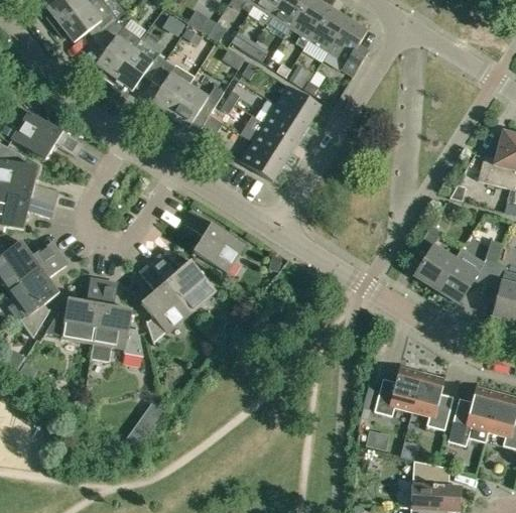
[(46,17),(54,27),(87,2),(85,0),(53,0),(46,6),(51,13),(46,17)]
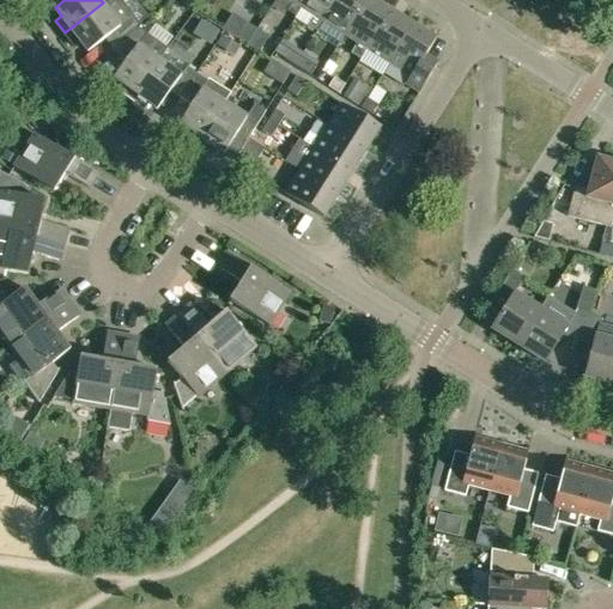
[(113,46),(137,28),(141,23),(122,0),(107,0),(103,2),(65,32),(76,46),(82,41),(87,49),(104,36),(113,46)]
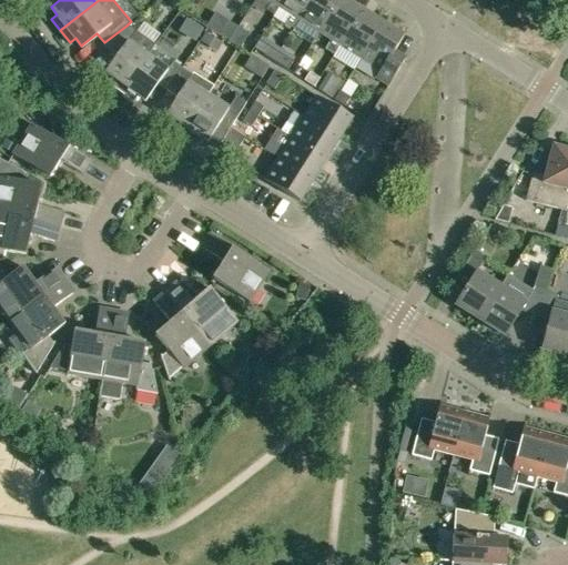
[(271,0),(265,8),(273,13),(279,4),(281,0),(271,0)]
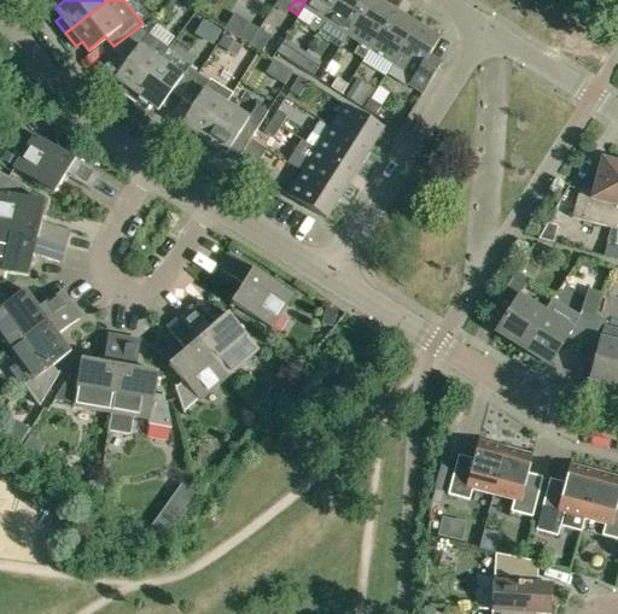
[(319,28),(325,19),(337,0),(305,0),(303,5),(316,13),(310,23),(319,28)]
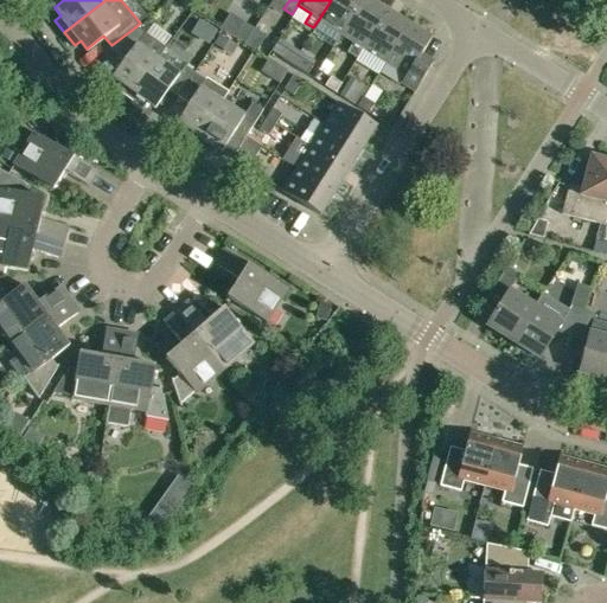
[(331,0),(319,19),(342,32),(360,0),(331,0)]
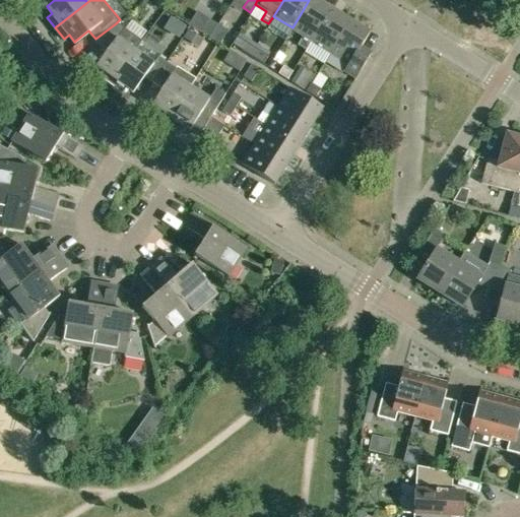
[(306,48),(311,40),(331,6),(321,0),(309,0),(293,27),(303,34),(298,42),(306,48)]
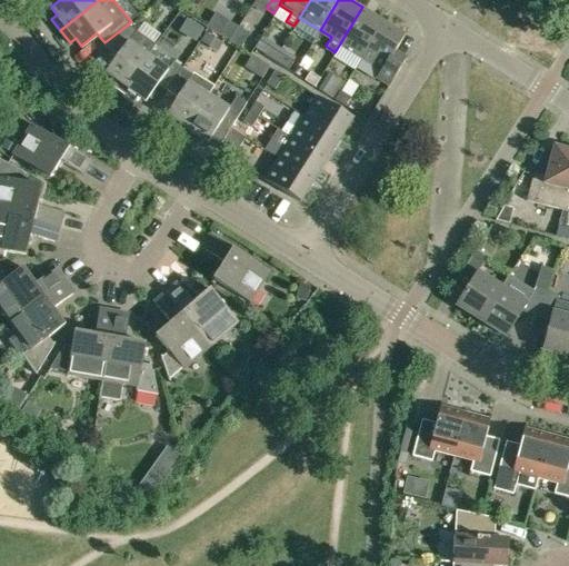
[(362,7),(340,43),(360,56),(383,20),(362,7)]
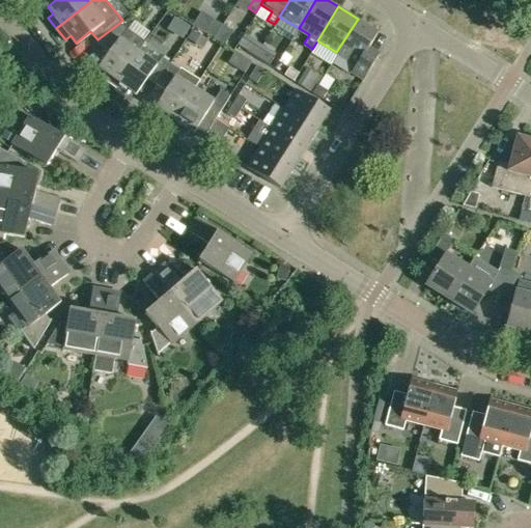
[(221,22),(213,17),(204,29),(214,34),(221,22)]
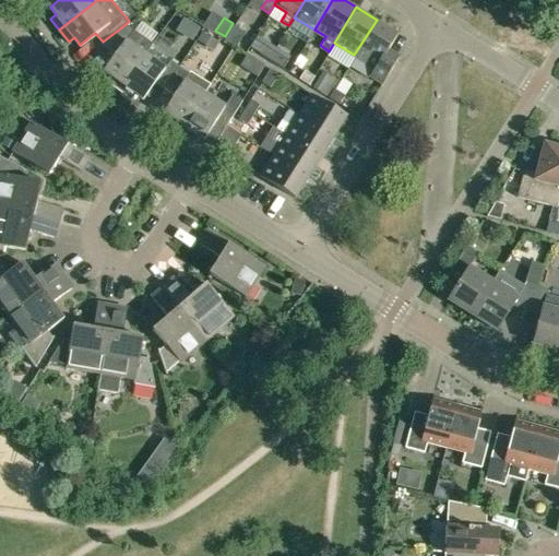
[(354,55),(373,67),(369,74),(381,82),(399,56),(387,48),(397,33),(377,20),(354,55)]
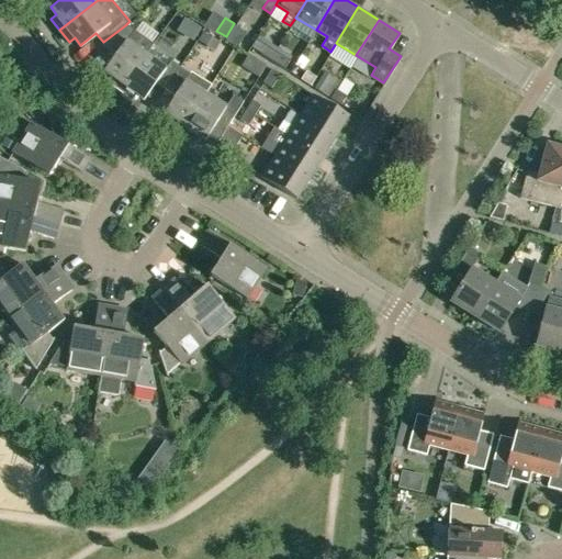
[(234,23),(226,36),(236,43),(245,29),(234,23)]
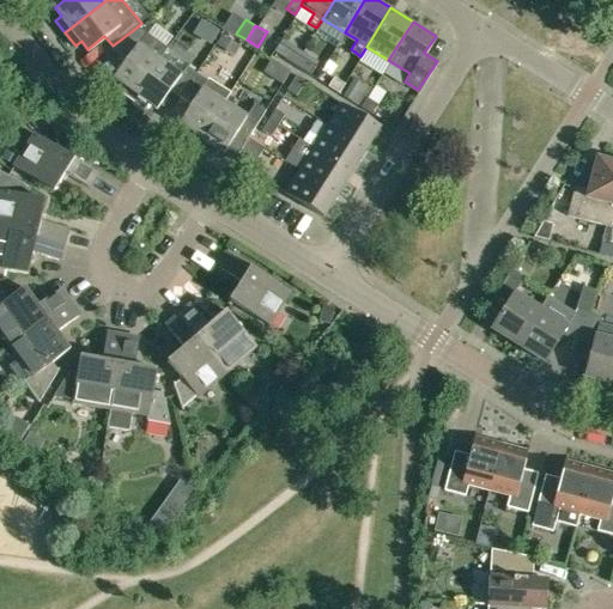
[(117,87),(131,97),(134,91),(159,58),(168,46),(146,30),(143,36),(137,28),(113,46),(123,60),(113,75),(121,81),(117,87)]
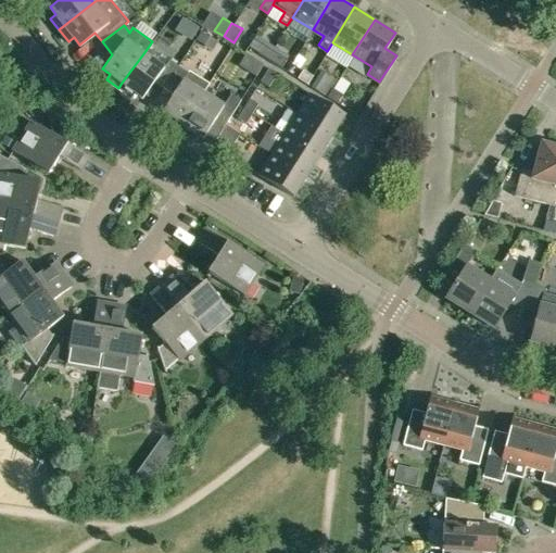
[(196,38),(213,48),(217,39),(210,35),(212,32),(204,27),(202,30),(201,29),(196,38)]
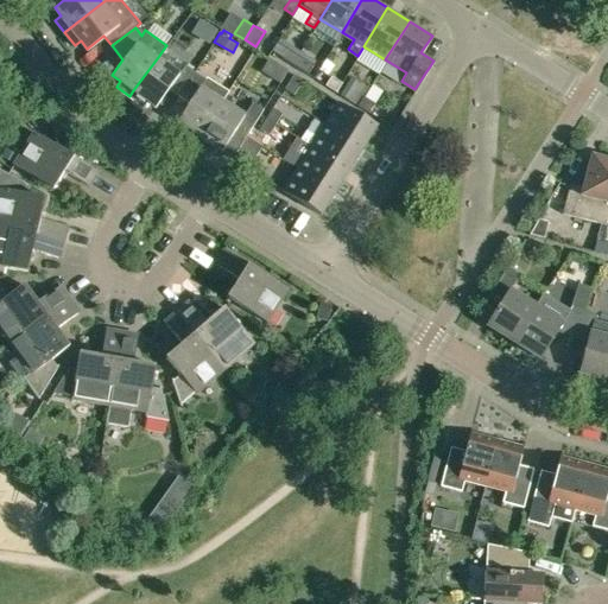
[(280,58),(291,64),(297,55),(286,49),(280,58)]
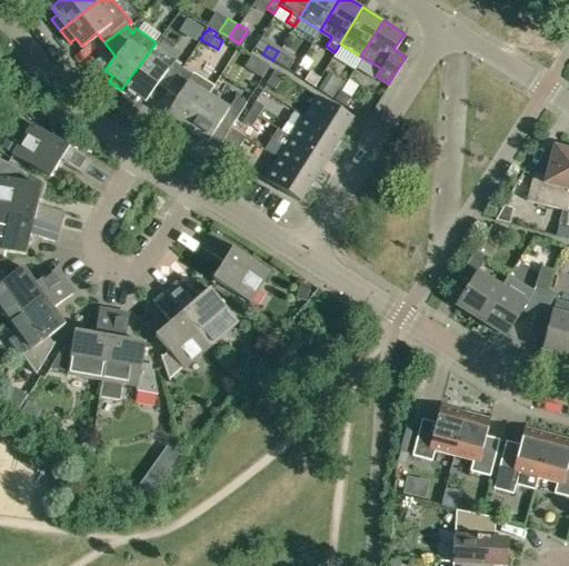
[(278,51),(272,60),(282,67),(288,58),(278,51)]
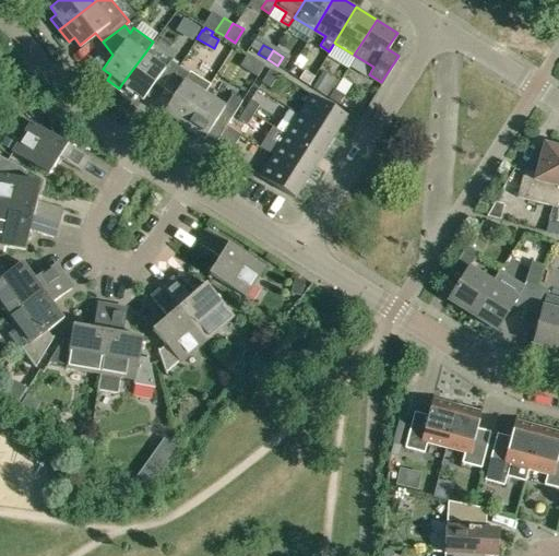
[(145,52),(122,83),(119,89),(131,97),(134,92),(143,97),(154,81),(164,87),(179,64),(170,58),(165,66),(145,52)]
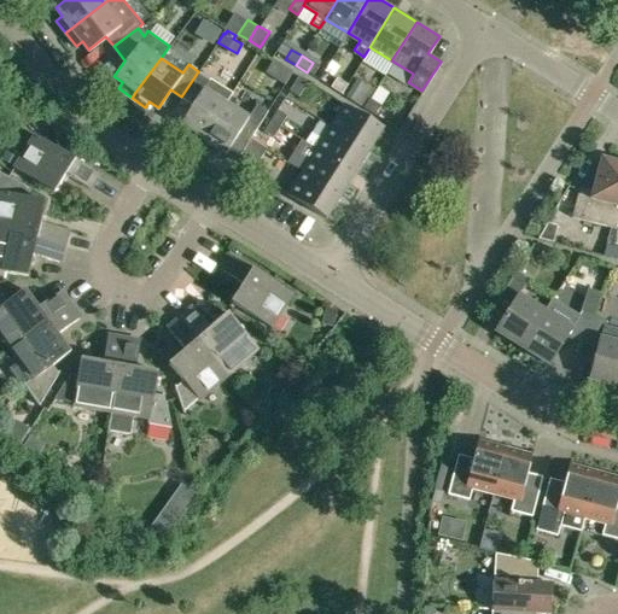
[(181,122),(204,136),(226,101),(232,92),(198,71),(181,97),(192,104),(181,122)]
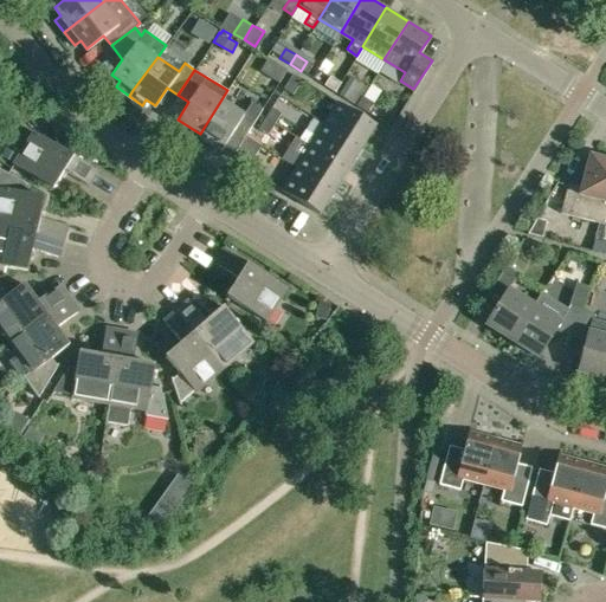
[(295,88),(301,77),(291,71),(285,82),(295,88)]
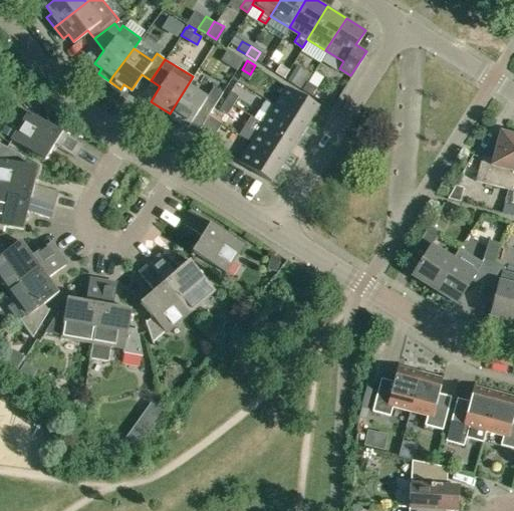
[(287,78),(297,85),(304,74),(307,69),(296,62),(287,78)]
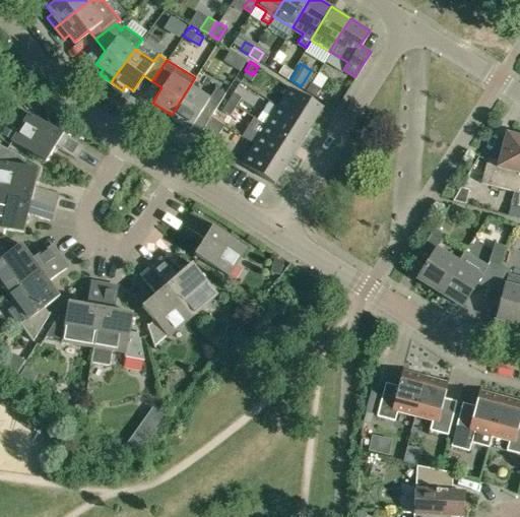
[(277,73),(286,78),(291,70),(281,65),(277,73)]
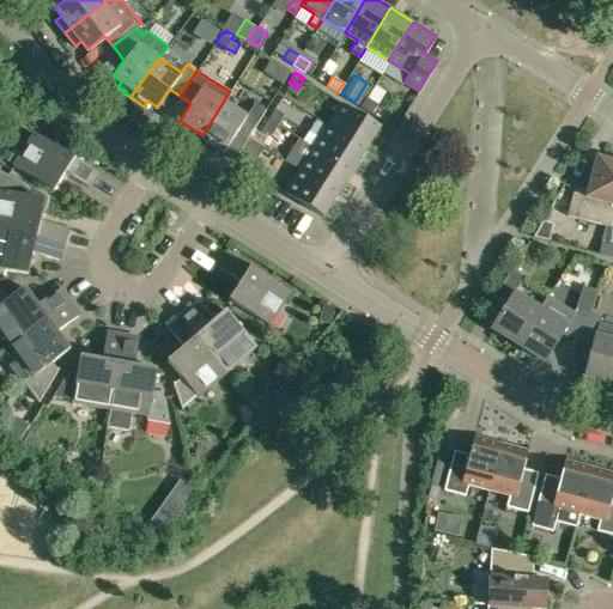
[(374,83),(366,95),(378,102),(386,90),(374,83)]
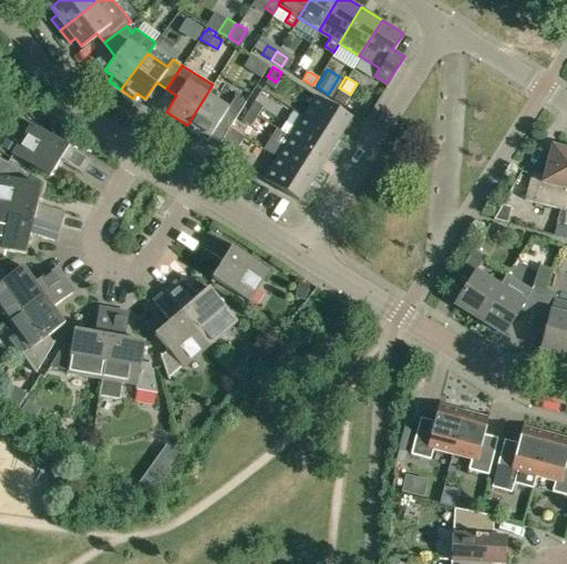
[(215,126),(225,132),(225,133),(229,125),(246,100),(235,93),(228,105),(207,93),(187,125),(207,139),(215,126)]
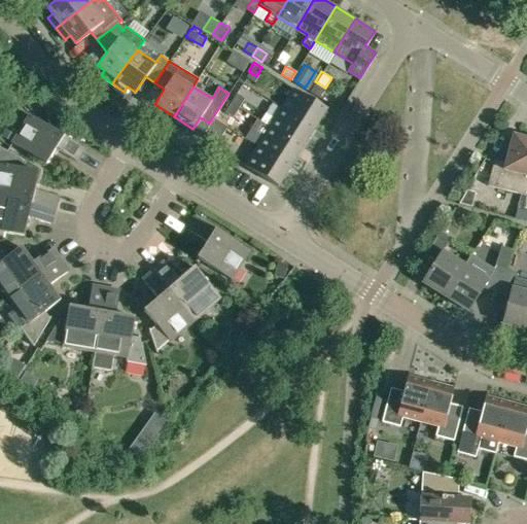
[(314,127),(326,107),(293,86),(281,106),(314,127)]
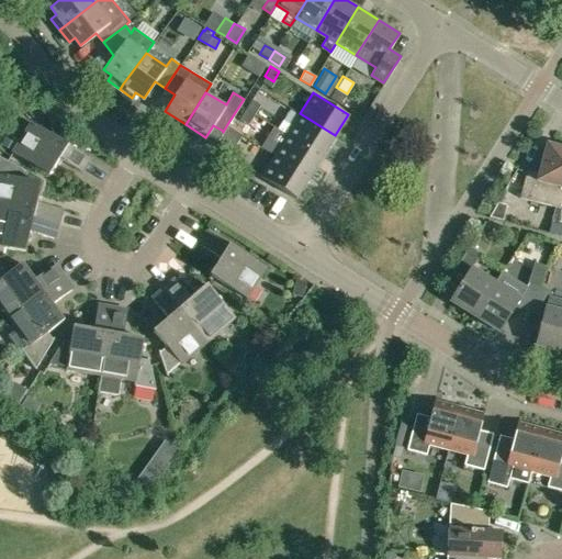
[(259,102),(251,97),(245,107),(254,112),(259,102)]
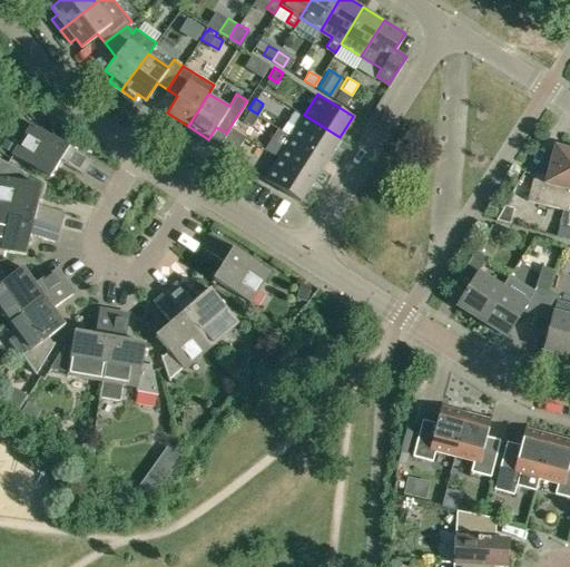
[(257,114),(248,108),(242,118),(251,124),(257,114)]
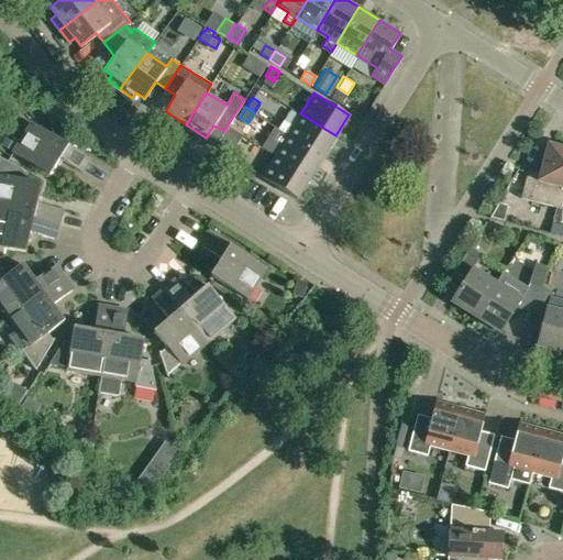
[(287,133),(322,156),(335,135),(300,113),(293,124),(284,119),(278,128),(287,133)]
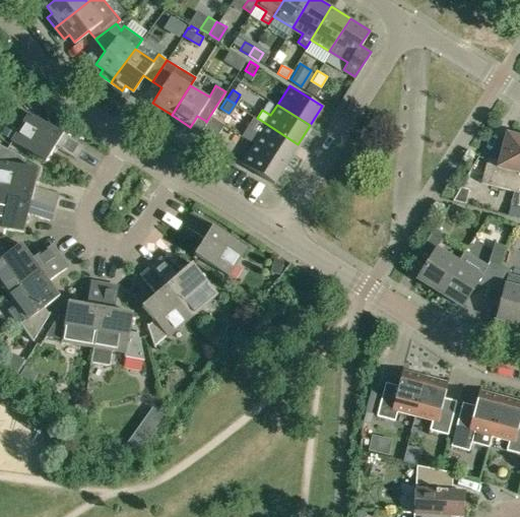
[(83,144),(28,111),(11,139),(45,160),(55,144),(76,157),(83,144)]
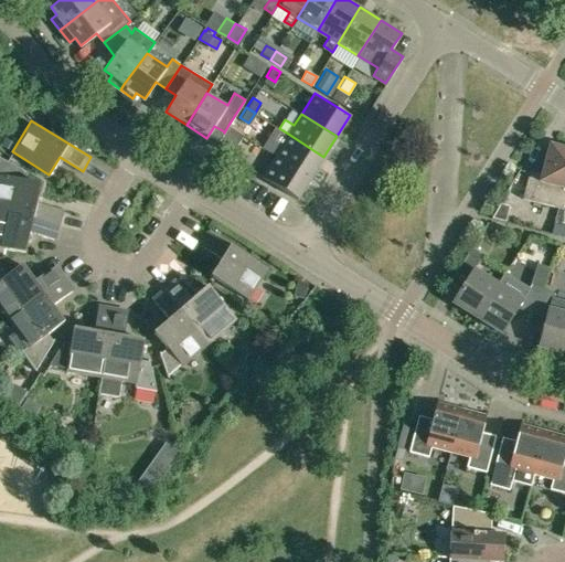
[(230,155),(243,135),(228,125),(224,133),(224,131),(215,146),(230,155)]
